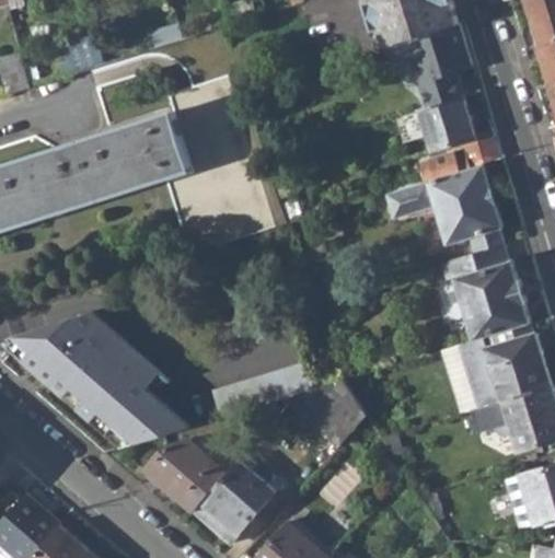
[(365,0),(380,49),(384,47),(455,25),(448,0),(365,0)]
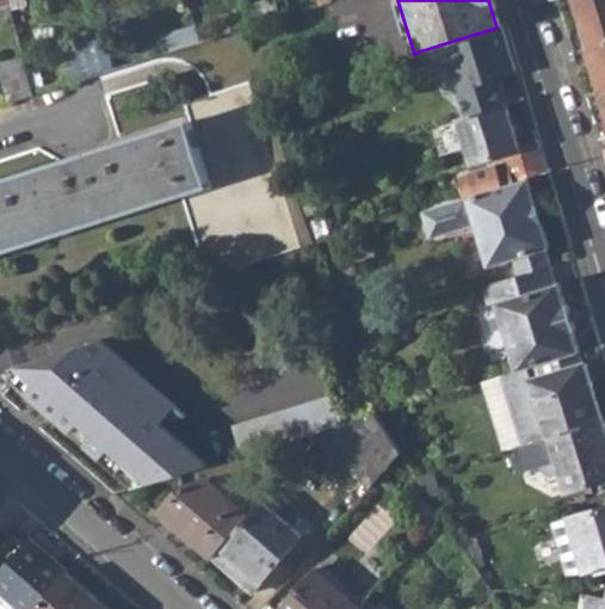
[(604,0),(567,0),(584,53),(604,44),(604,0)]
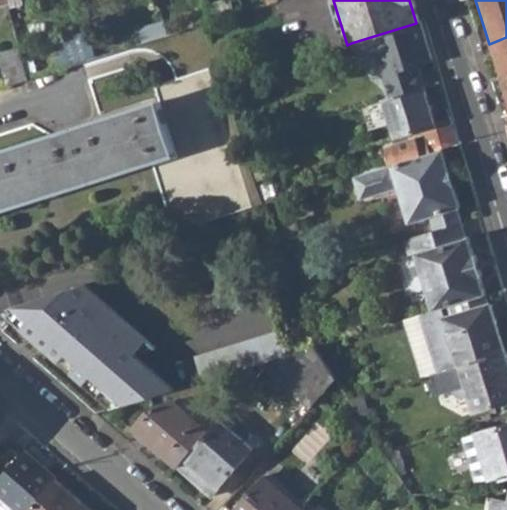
[(158,25),(160,37),(204,23),(201,11),(158,25)]
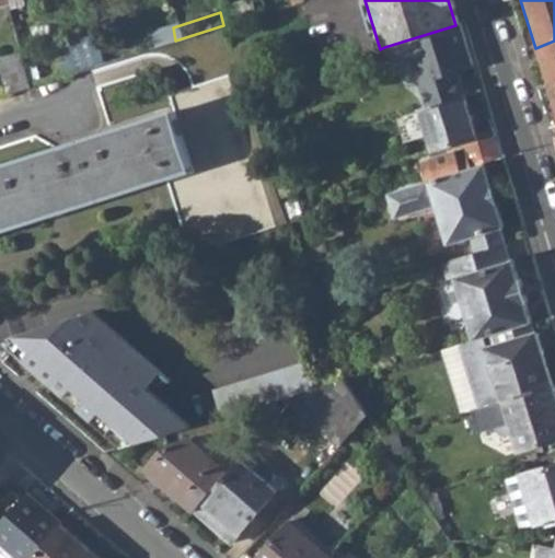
[(412,62),(424,108),(461,97),(453,72),(469,69),(455,25),(384,47),(391,69),(412,62)]
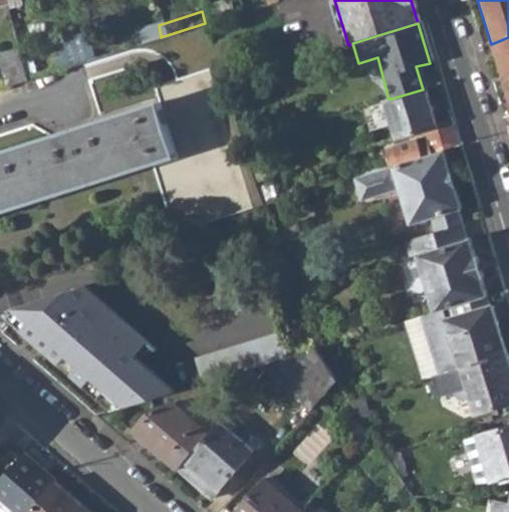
[(55,59),(57,70),(89,59),(83,33),(57,40),(62,57),(55,59)]
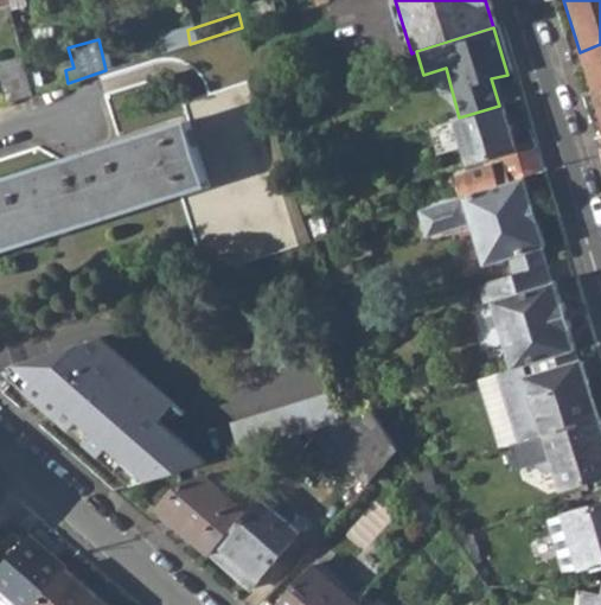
[(600,90),(600,44),(580,52),(592,94),(600,90)]
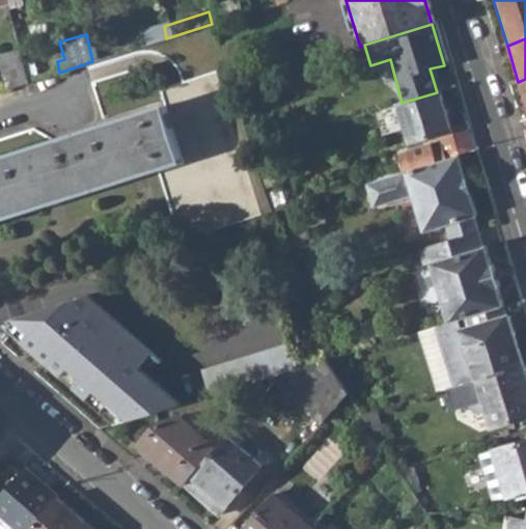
[(0,76),(4,89),(27,82),(18,50),(0,55),(0,76)]
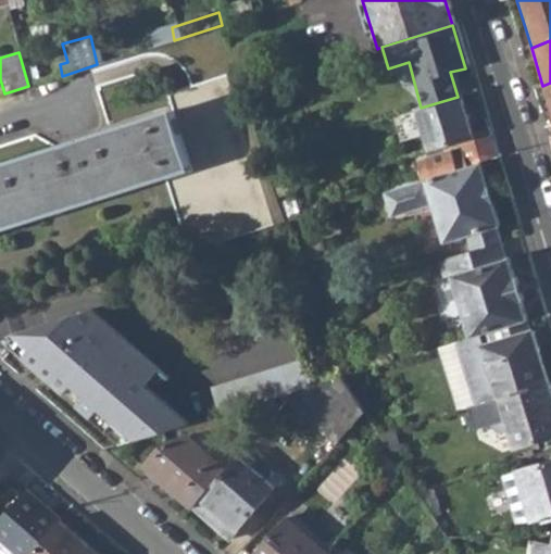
[(0,230),(160,181),(184,255),(280,226),(236,74),(163,98),(168,116),(0,167),(0,230)]
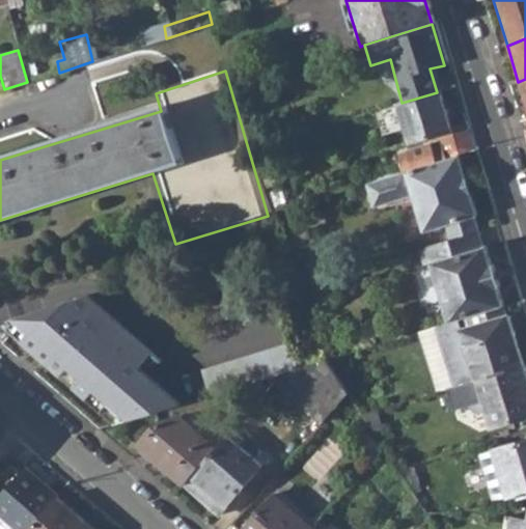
[(406,142),(434,134),(448,128),(447,126),(437,92),(402,103),(372,111),(381,136),(402,129),(406,142)]
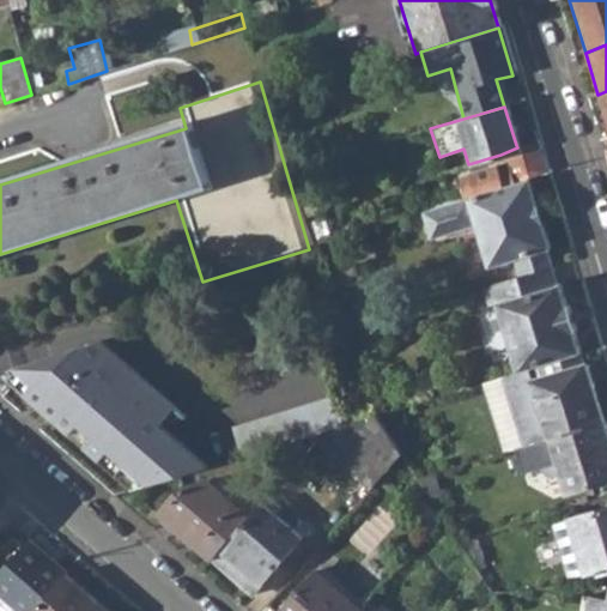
[(522,181),(542,174),(534,144),(517,147),(501,155),(504,163),(455,179),(462,200),(498,188),(522,181)]
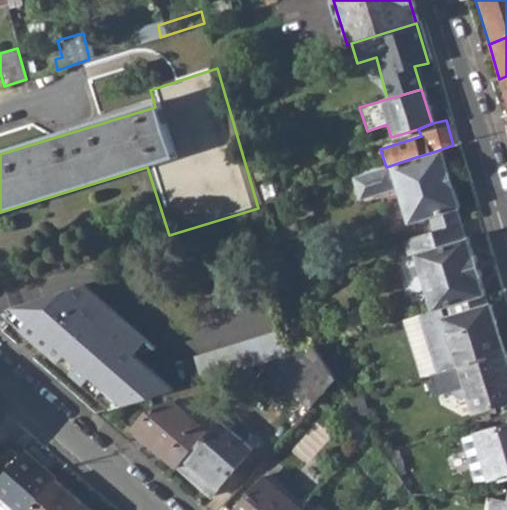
[(395,189),(406,225),(427,217),(431,232),(452,226),(458,224),(452,210),(455,208),(436,151),(416,157),(386,167),(350,178),(357,201),(395,189)]
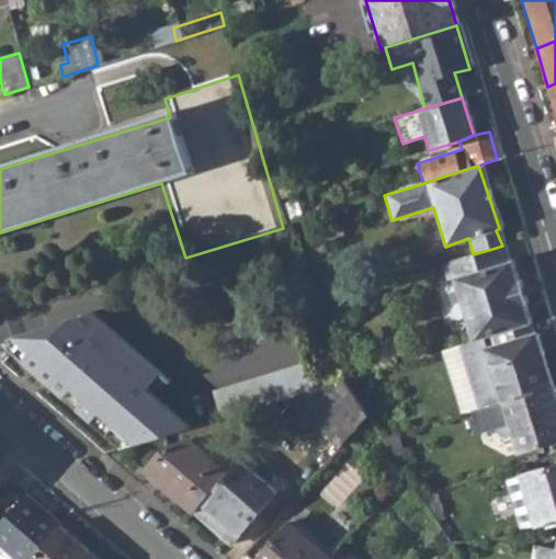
[(453,278),(473,342),(483,339),(529,324),(523,306),(526,304),(520,282),(517,283),(511,263),(508,264),(502,246),(496,248),(473,254),(441,264),(446,281),(453,278)]
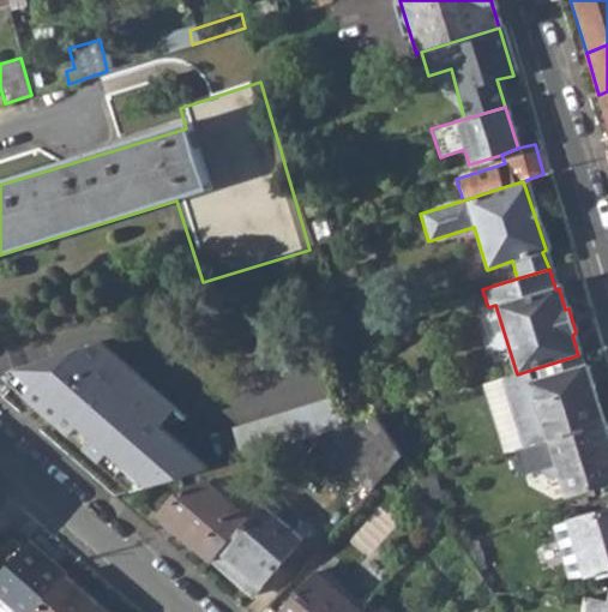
[(101,340),(4,377),(120,475),(144,498),(208,480),(150,430),(185,417),(101,340)]
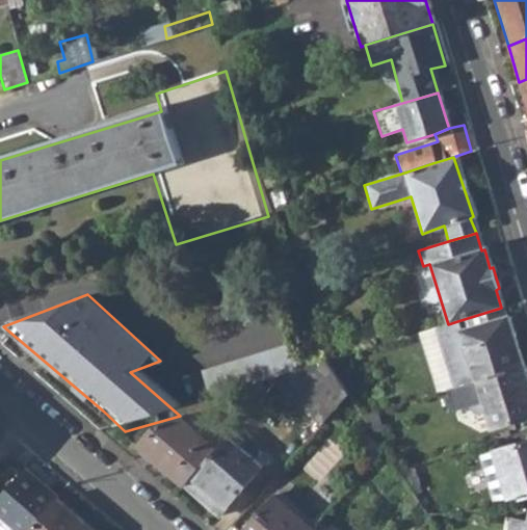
[(501,308),(457,321),(460,332),(437,338),(452,389),(458,387),(522,367),(501,308)]
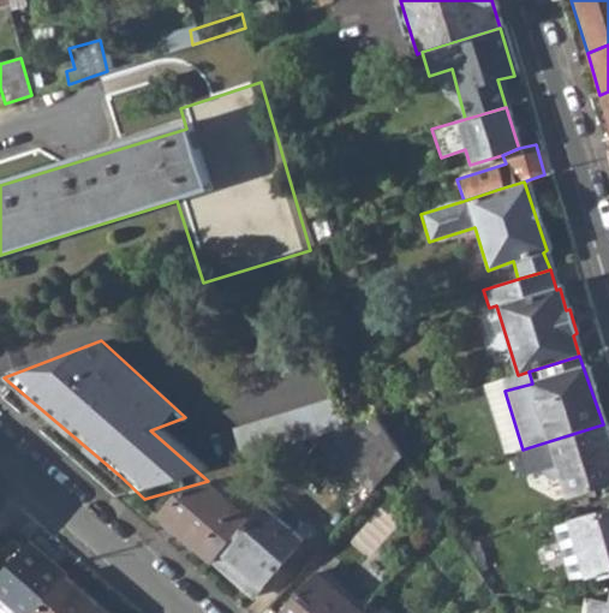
[(518,375),(501,380),(505,391),(532,384),(529,372),(518,375)]
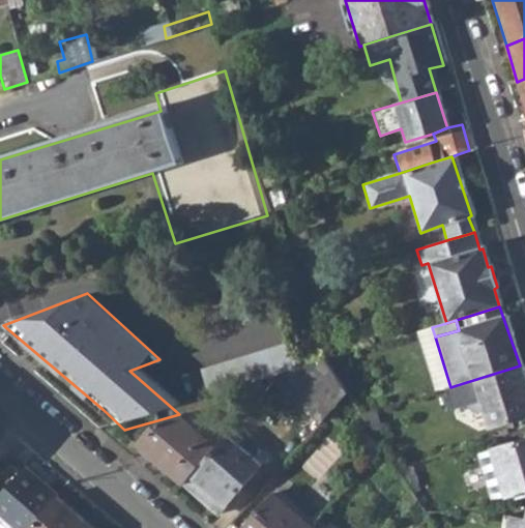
[(285,346),(196,371),(203,394),(292,370),(285,346)]
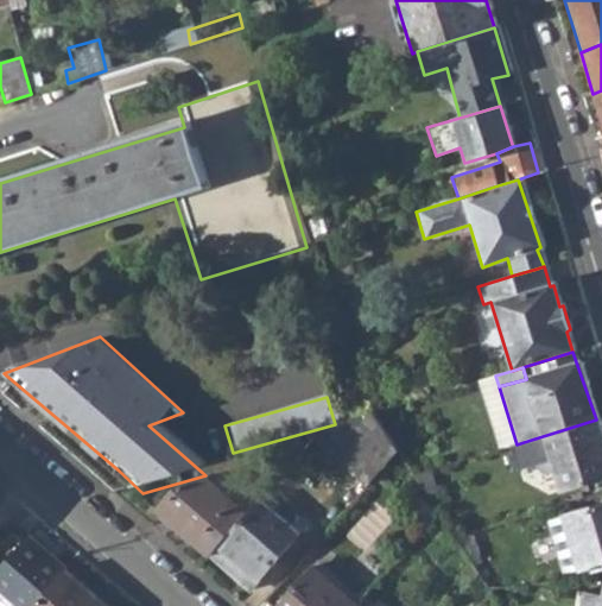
[(356,404),(335,411),(337,423),(360,417),(356,404)]
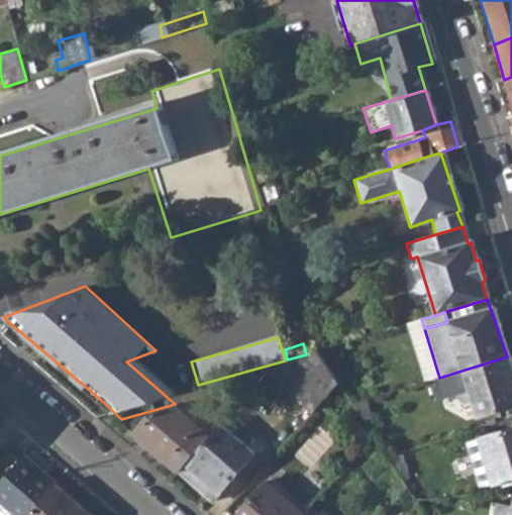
[(264,372),(310,412),(335,383),(315,351),(306,354),(287,359),(285,361),(269,366),(264,372)]
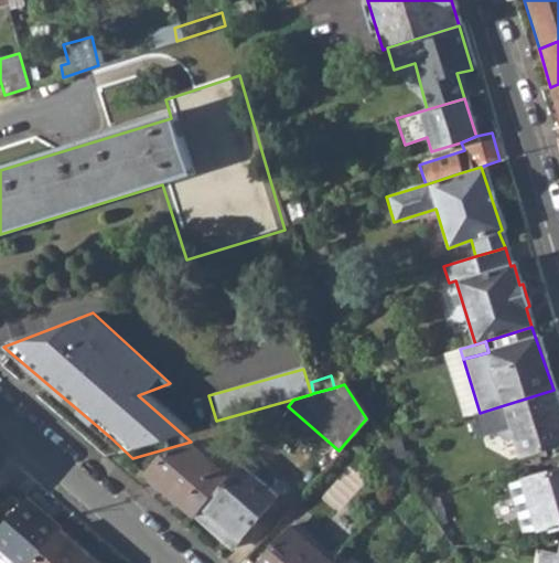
[(558,409),(554,390),(486,411),(493,432),(509,427),(518,458),(558,445),(558,409)]
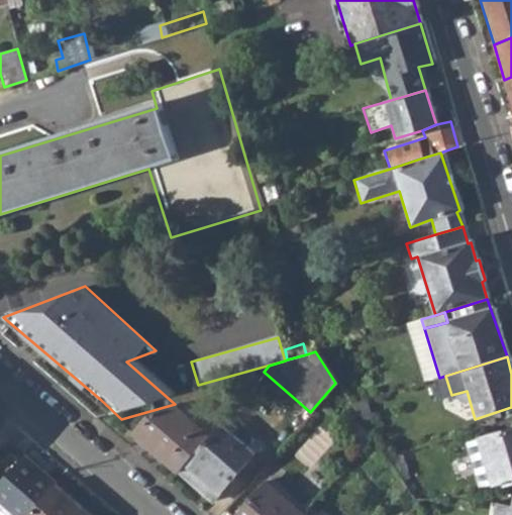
[(131,433),(177,472),(210,433),(175,404),(151,410),(131,433)]
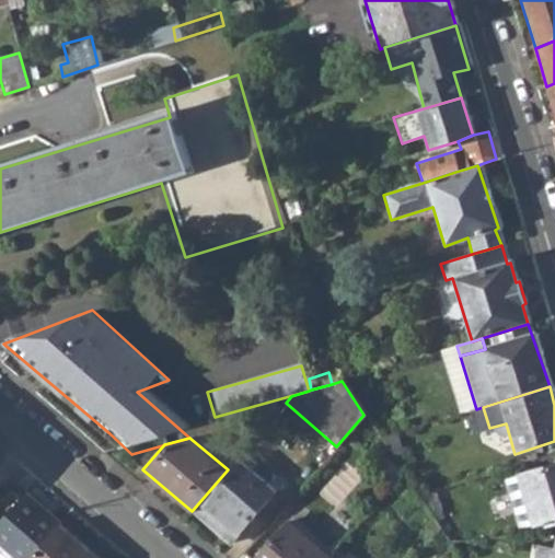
[(192,511),(228,545),(273,495),(234,462),(228,469),(192,511)]
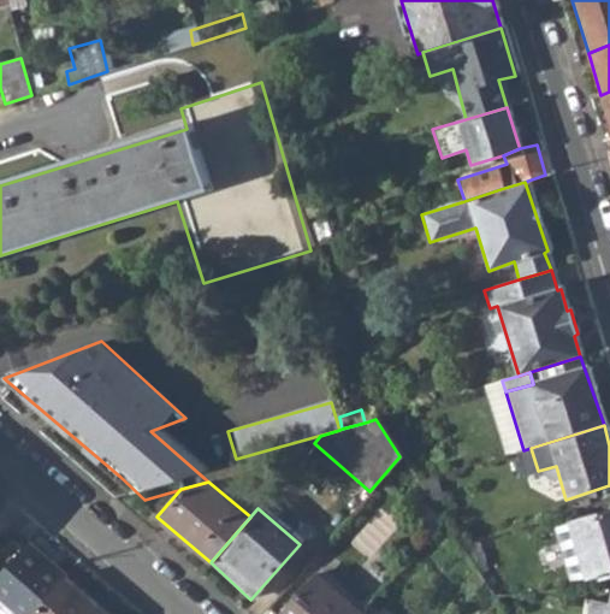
[(597,568),(599,577),(609,573),(609,509),(554,527),(569,577),(597,568)]
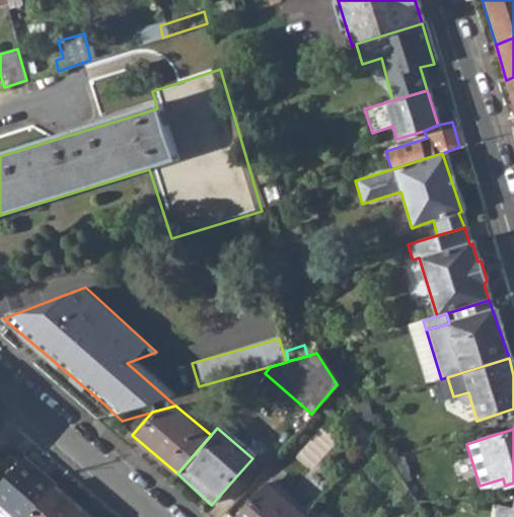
[(0,505),(13,516),(26,516),(53,488),(21,459),(0,484),(0,505)]
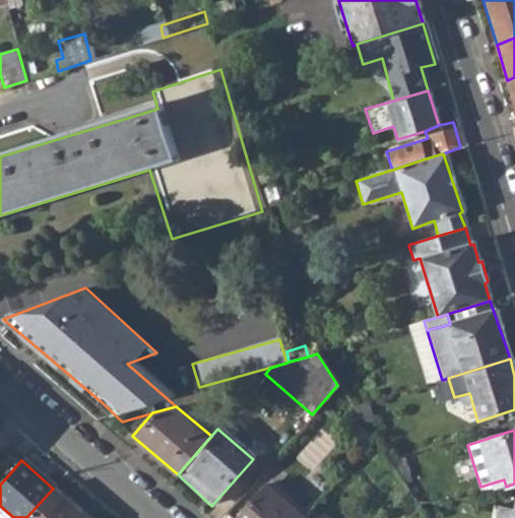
[(394,506),(406,493),(401,483),(387,499),(394,506)]
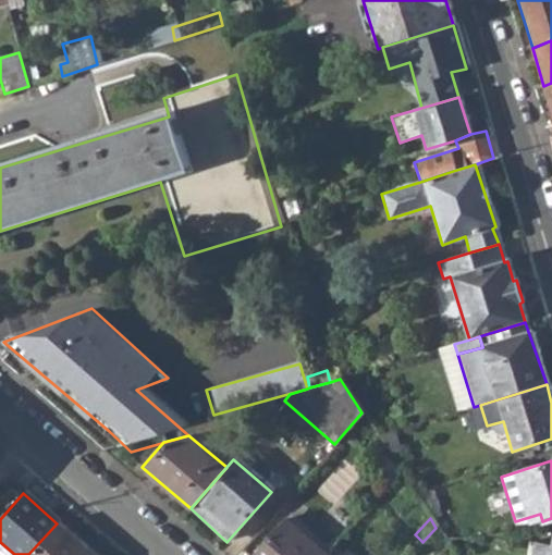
[(323,554),(283,519),(252,554),(323,554)]
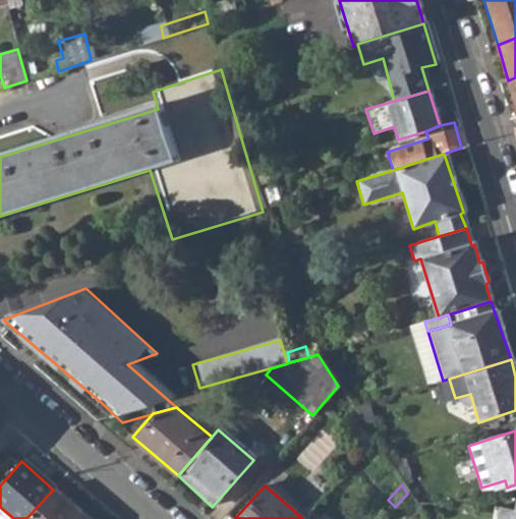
[(87,518),(53,489),(26,518),(87,518)]
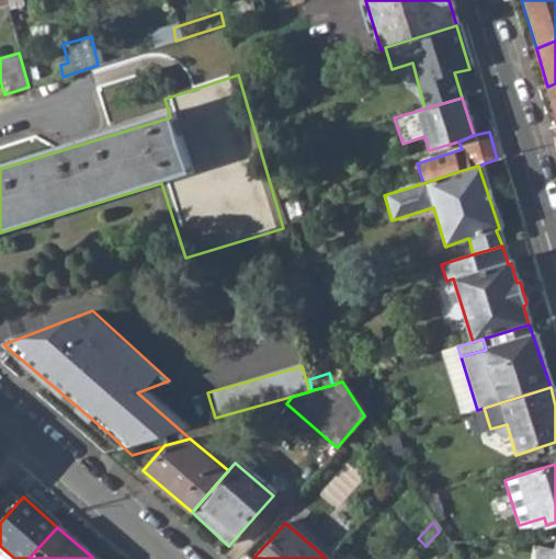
[(555,558),(555,550),(532,547),(529,558),(555,558)]
